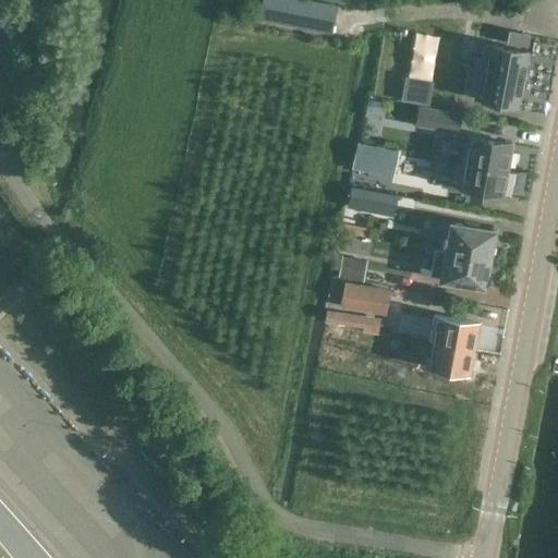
[(337,5),(307,0),(262,0),(258,20),(331,34),(337,5)]
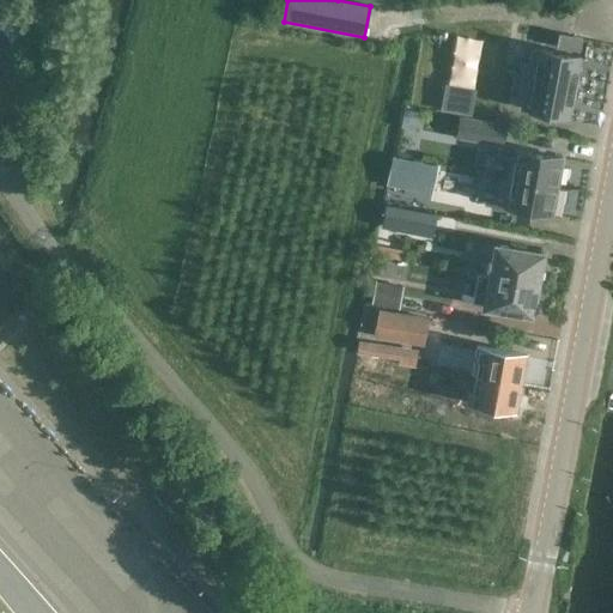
[(559,34),(556,48),(580,53),(582,38),(559,34)]
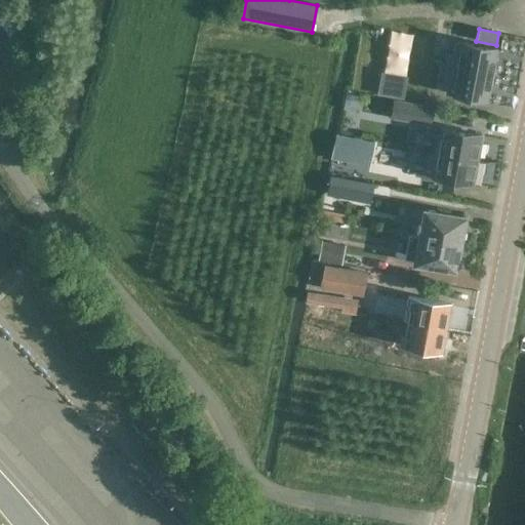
[(496,49),(459,42),(450,94),(487,101),(496,49)]
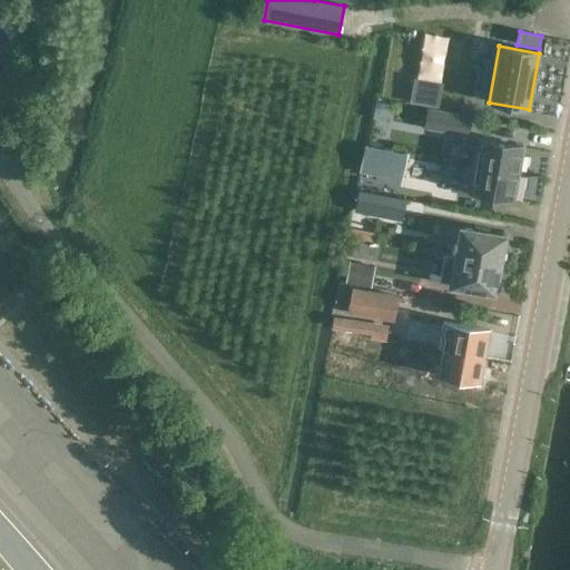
[(413,102),(434,106),(438,89),(416,85),(413,102)]
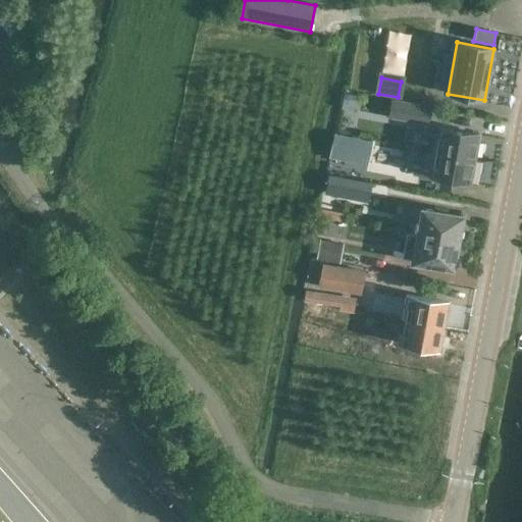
[(428,125),(432,106),(393,99),(388,118),(428,125)]
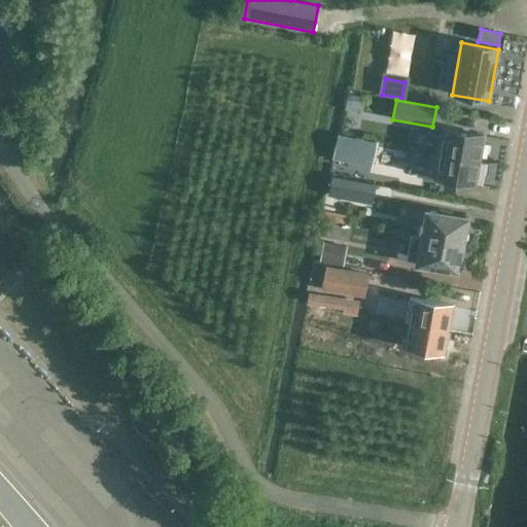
[(483,136),(441,128),(436,152),(479,160),(483,136)]
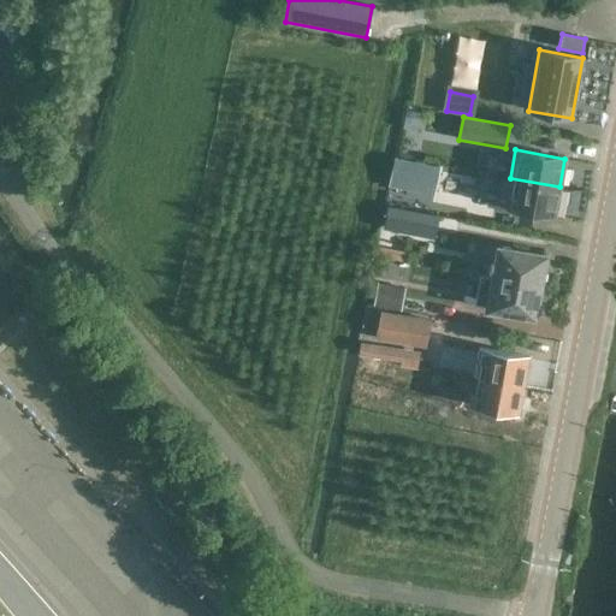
[(391,185),(438,191),(443,161),(395,155),(391,185)]
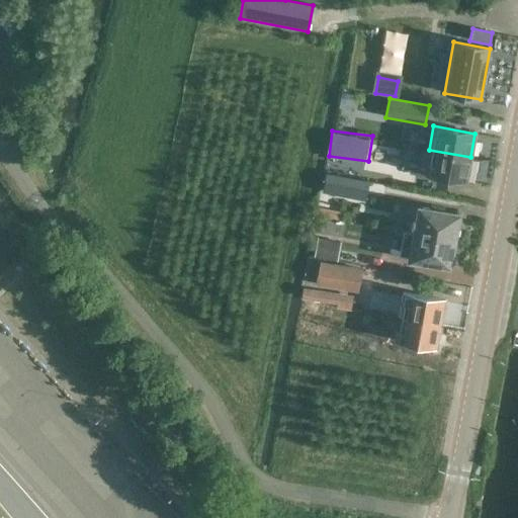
[(470,157),(429,150),(425,174),(465,181),(470,157)]
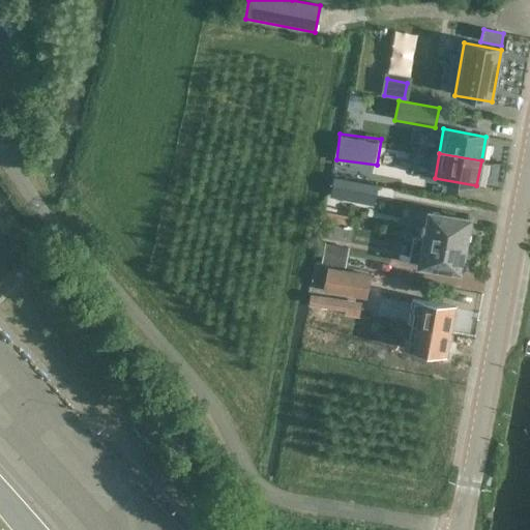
[(333,177),(331,202),(377,205),(379,179),(333,177)]
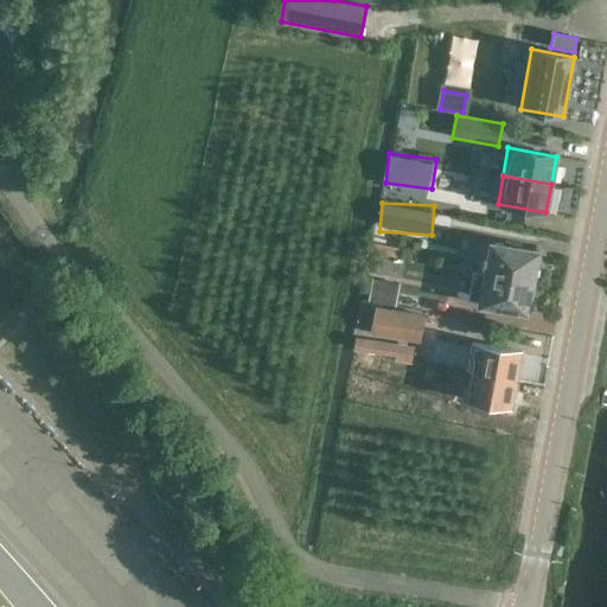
[(538,251),(487,242),(483,273),(532,282),(538,251)]
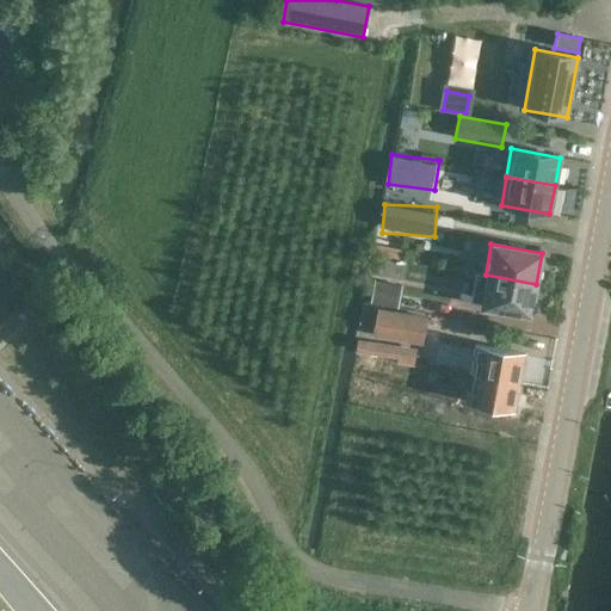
[(536,284),(486,275),(480,304),(530,315),(536,284)]
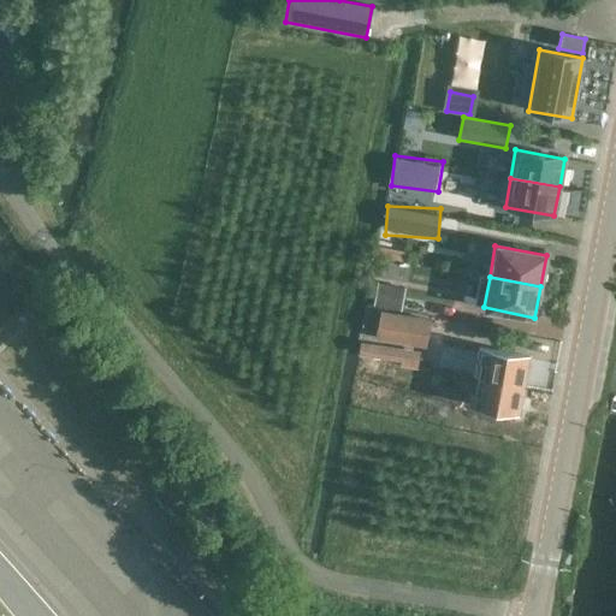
[(402,308),(408,285),(381,278),(375,301),(402,308)]
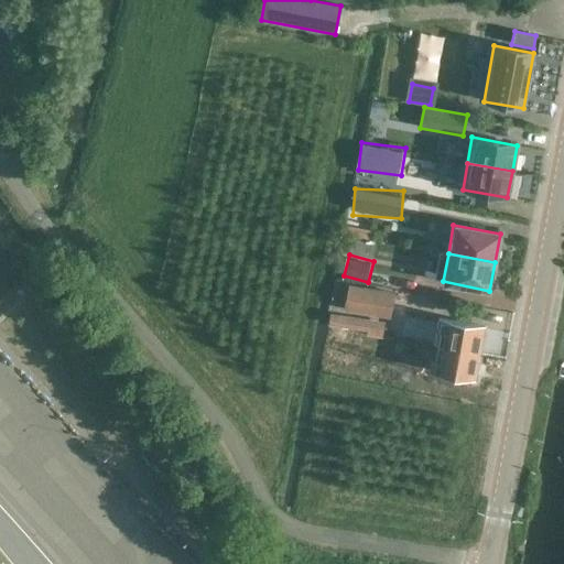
[(390,290),(392,277),(371,273),(369,285),(390,290)]
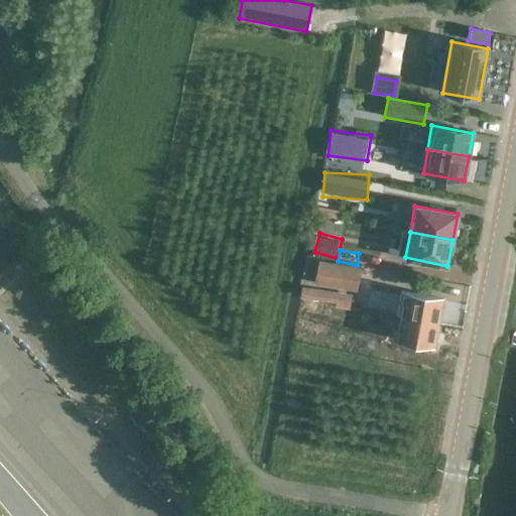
[(359,289),(363,268),(321,260),(316,281),(359,289)]
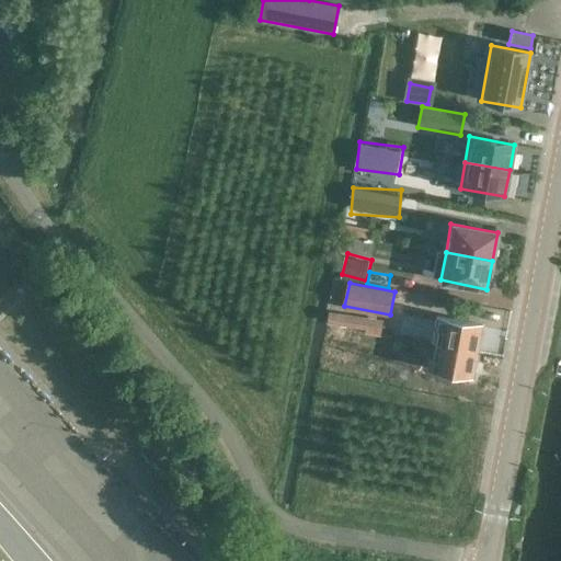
[(364,331),(366,319),(333,312),(332,327),(364,331)]
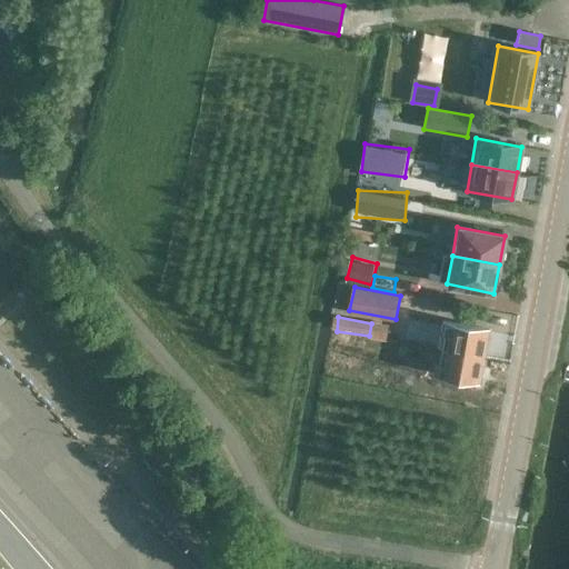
[(488,331),(442,321),(437,347),(482,357),(488,331)]
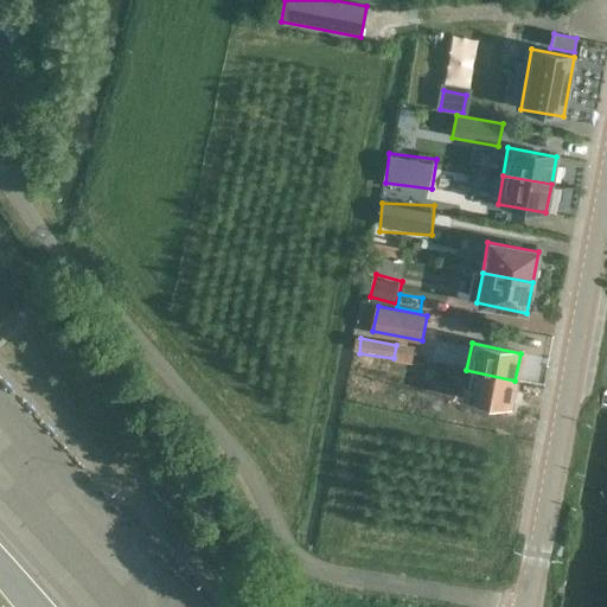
[(515,381),(466,370),(461,400),(509,407),(515,381)]
